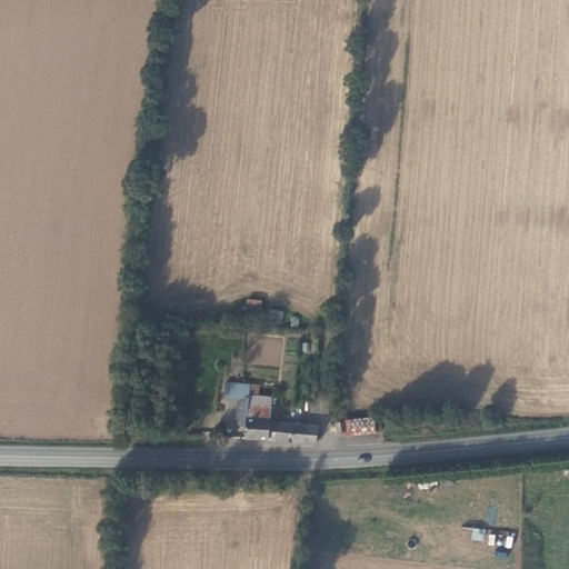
[(261,311),(262,300),(247,299),(246,309),(261,311)]
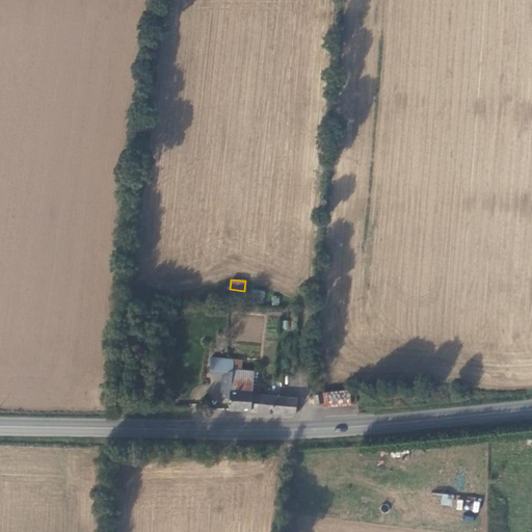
[(253,290),(251,299),(263,300),(264,291),(253,290)]
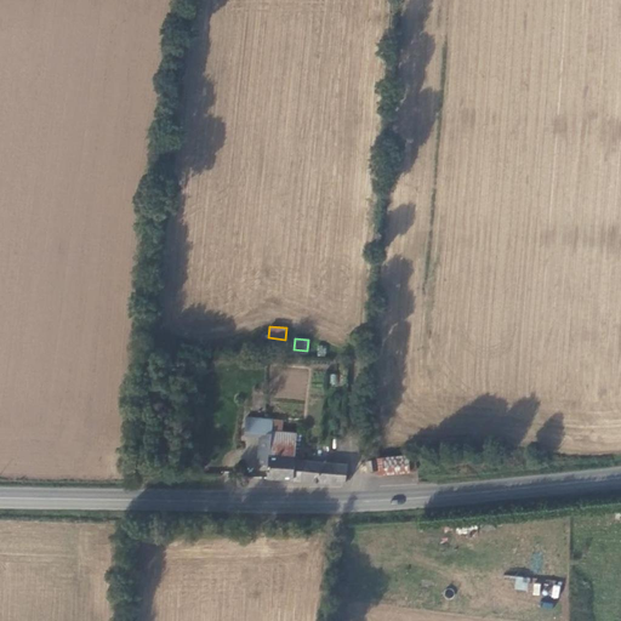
[(274,417),(249,415),(248,433),(273,434),(273,429),(274,417)]
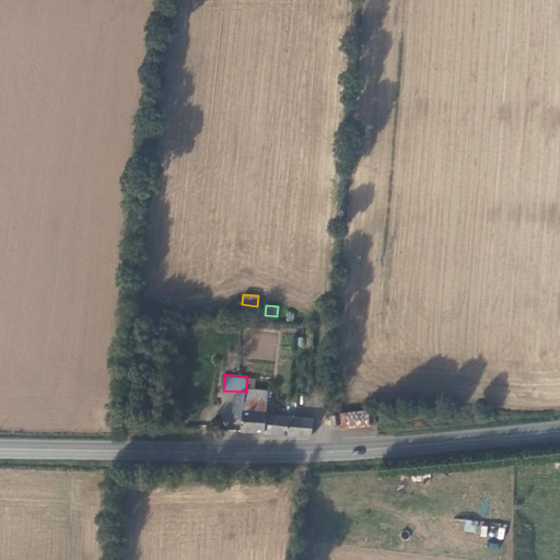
[(242,430),(270,433),(271,424),(273,392),(246,387),(246,392),(245,398),(244,409),(242,430)]
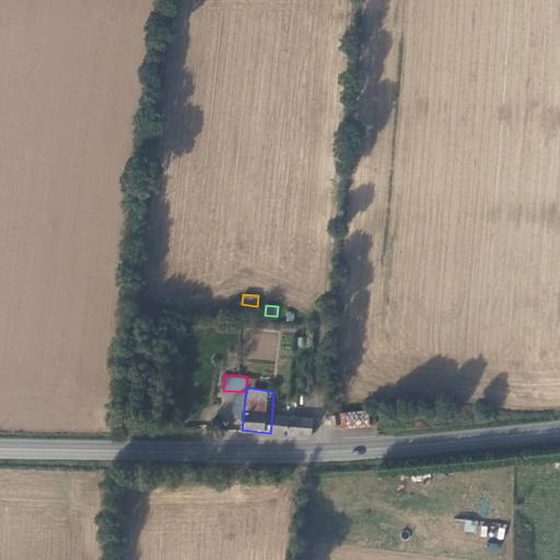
[(304,396),(302,404),(314,408),(316,399),(304,396)]
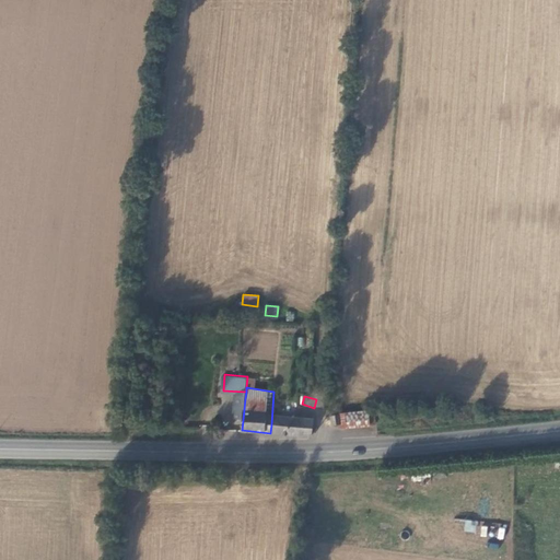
[(384,422),(384,407),(364,407),(340,410),(340,423),(341,426),(384,422)]
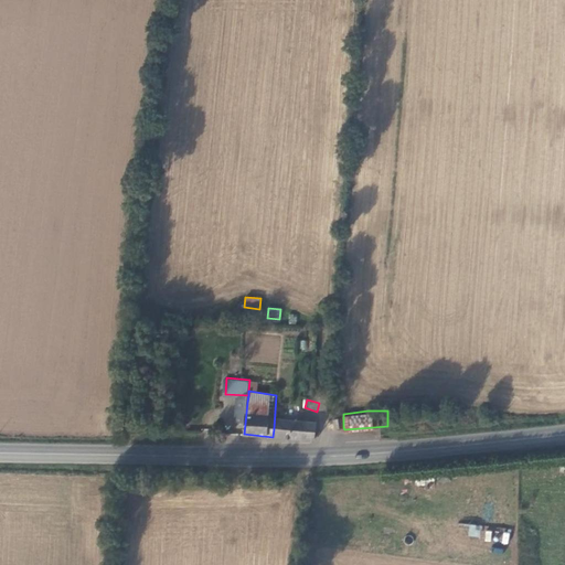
[(343,414),(333,415),(333,426),(343,427),(343,414)]
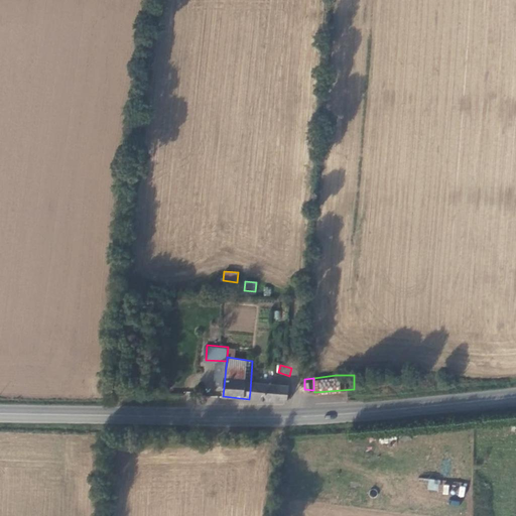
[(249,401),(277,402),(278,386),(251,385),(250,391),(249,399),(249,401)]
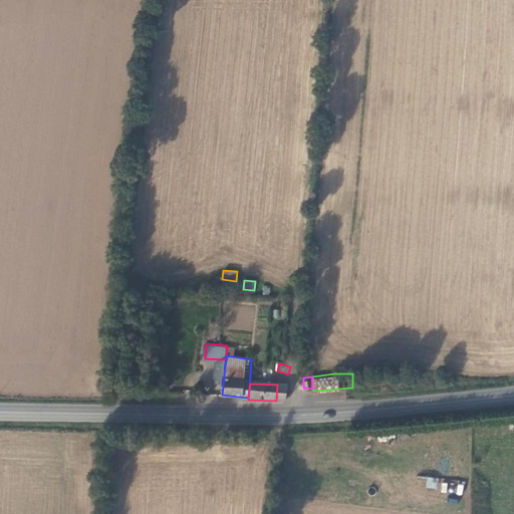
[(287,386),(285,384),(277,384),(276,401),(285,401),(287,386)]
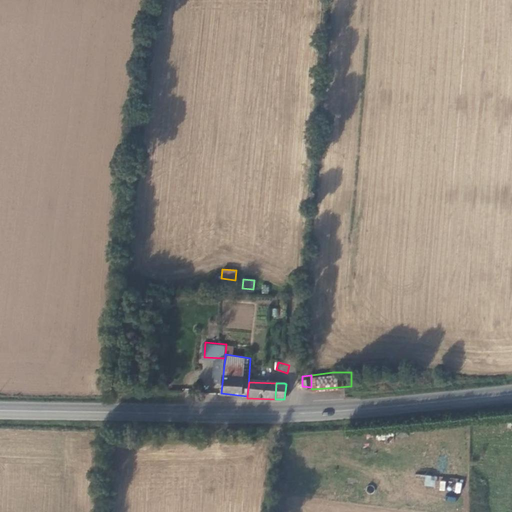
[(425,475),(424,486),(435,487),(436,476),(425,475)]
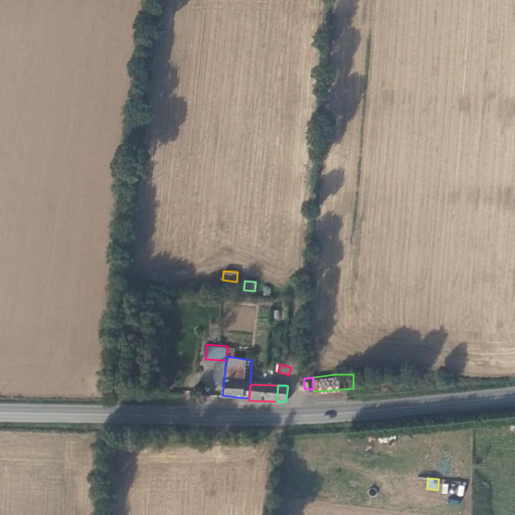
[(465,485),(451,482),(449,494),(463,496),(465,485)]
